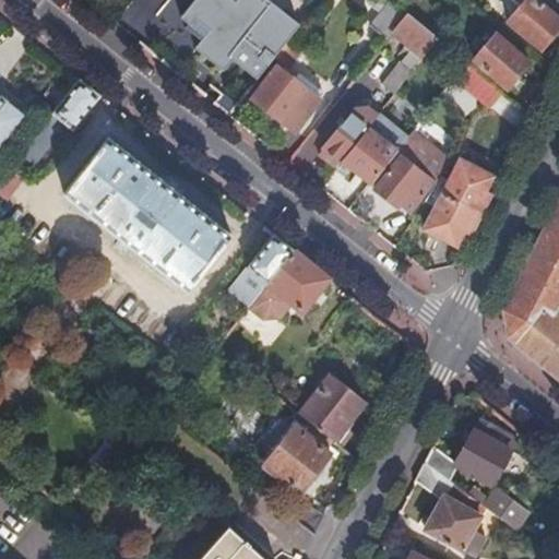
[(246,33),(204,0),(188,0),(163,32),(214,72),(246,33)]
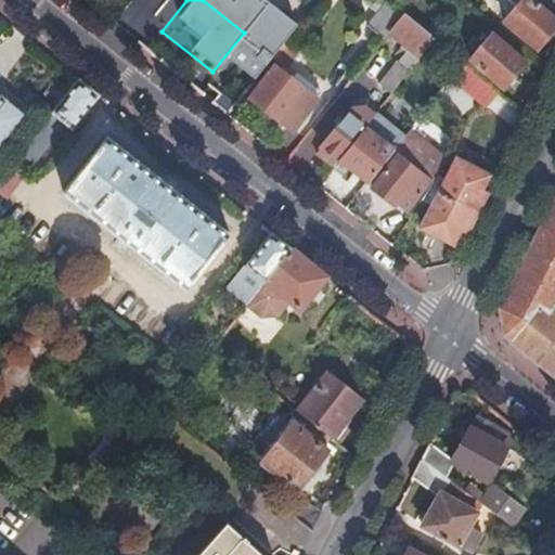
[(506,22),(539,49),(554,30),(554,21),(530,0),(507,0),(517,9),(506,22)]
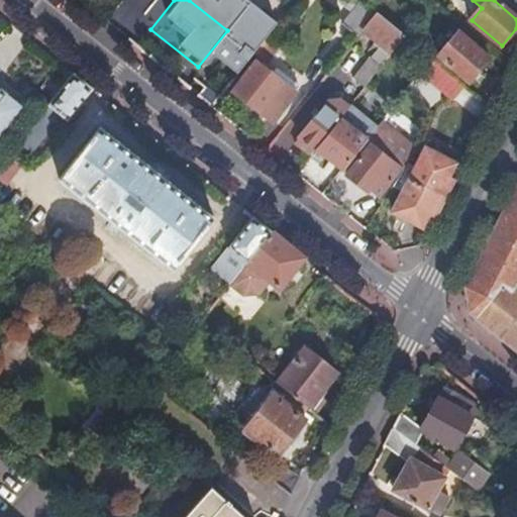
[(344,24),(359,36),(364,31),(378,14),(362,2),(344,24)]
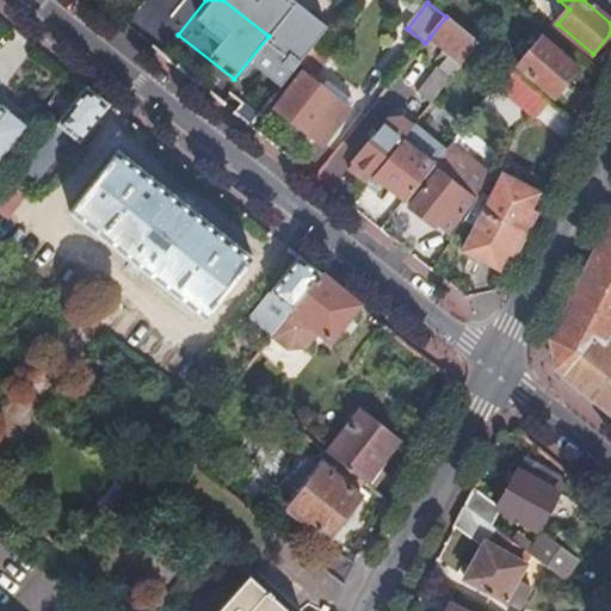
[(419,94),(431,104),(479,43),(446,17),(430,37),(452,55),(438,72),(437,71),(419,94)]
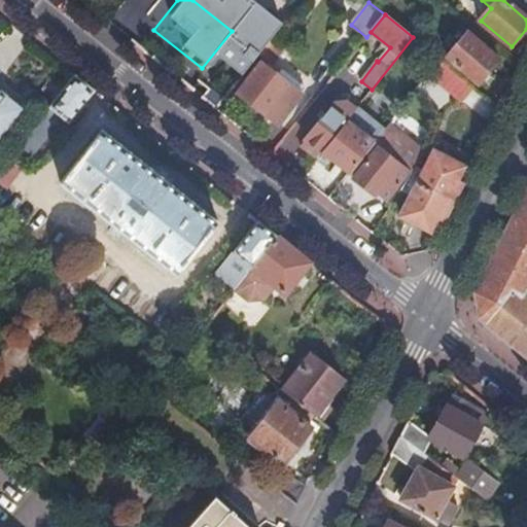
[(501,61),(469,33),(448,59),(480,84),(501,61)]
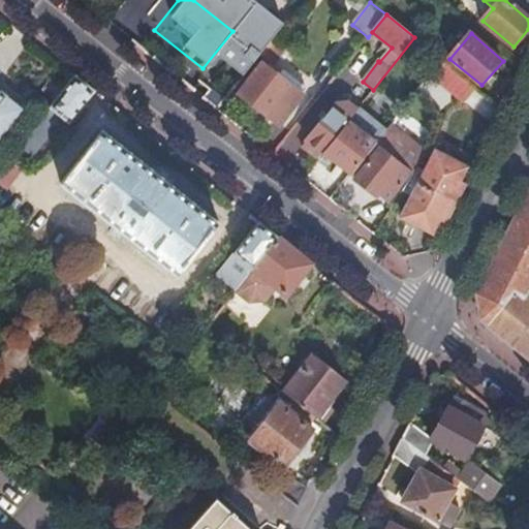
[(274,38),(263,51),(275,59),(284,47),(274,38)]
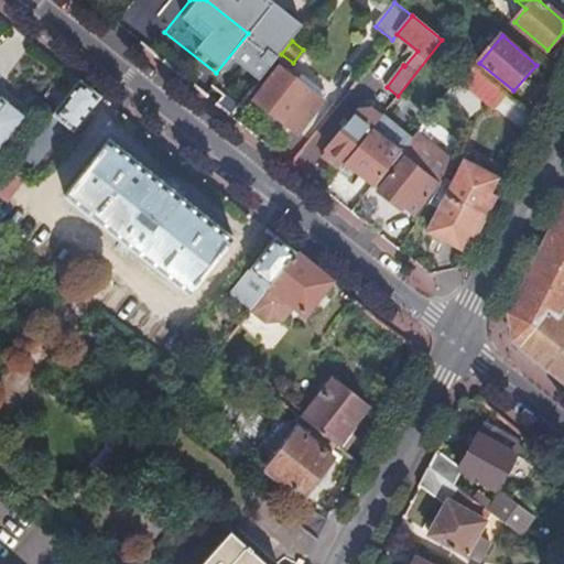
[(301,78),(282,64),(257,96),(300,131),(331,94),(305,74),(301,78)]
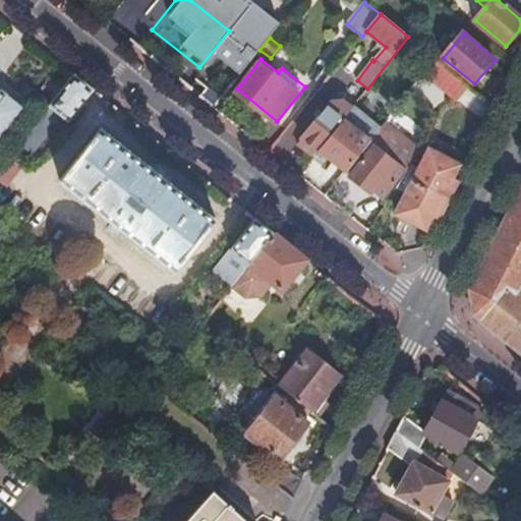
[(448,88),(457,76),(435,59),(426,70),(448,88)]
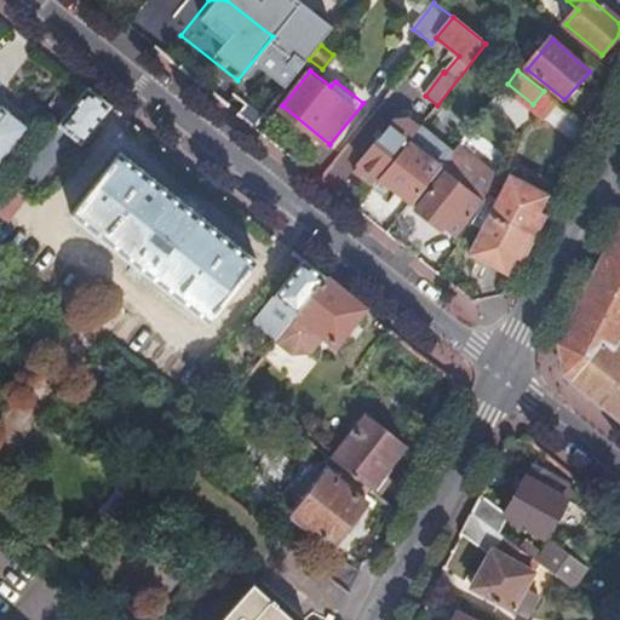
[(64,116),(57,125),(81,144),(112,105),(87,87),(72,107),(64,116)]
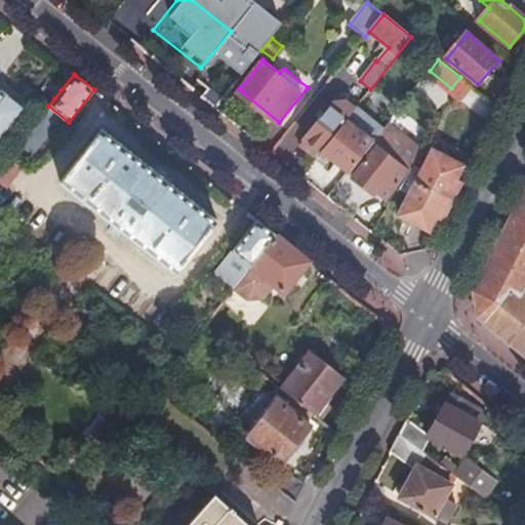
[(42,89),(54,98),(61,90),(48,80),(42,89)]
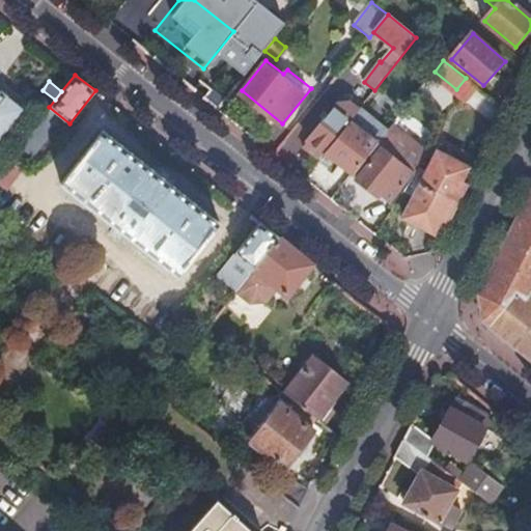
[(0,136),(22,107),(0,89),(0,136)]
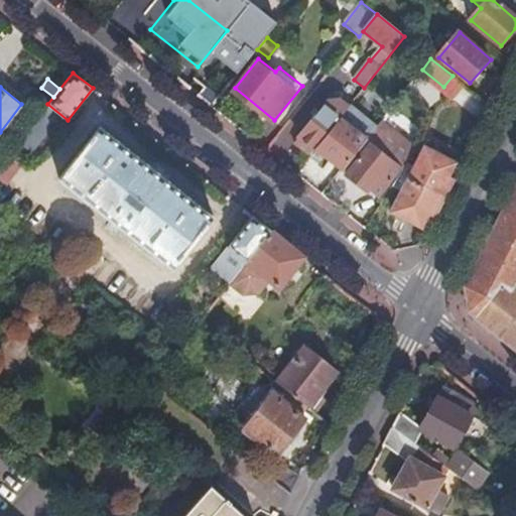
[(310,156),(315,150),(349,108),(341,101),(332,102),(327,107),(325,107),(300,138),(302,139),(297,145),(310,156)]
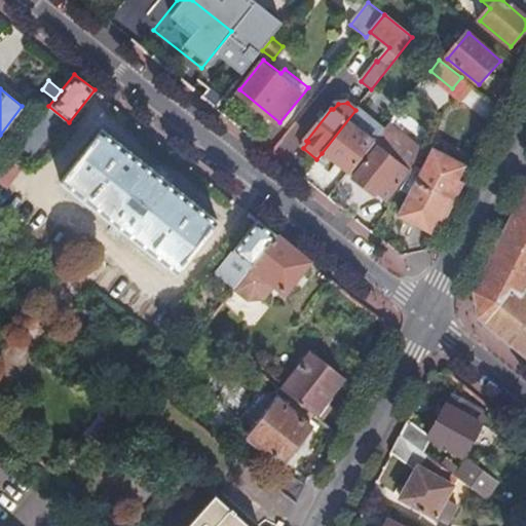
[(322,153),(349,174),(360,160),(383,130),(355,110),(322,153)]
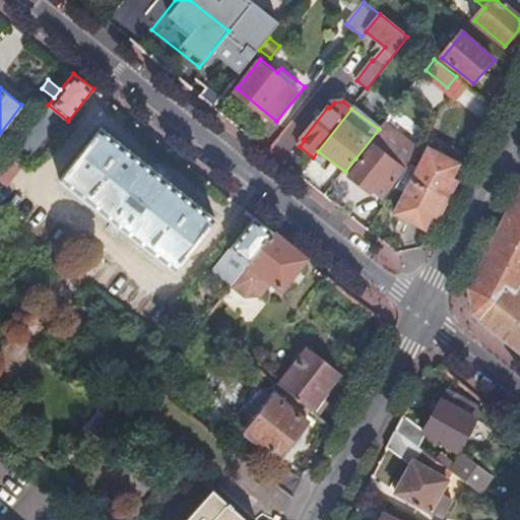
[(44,110),(17,143),(28,151),(55,118),(44,110)]
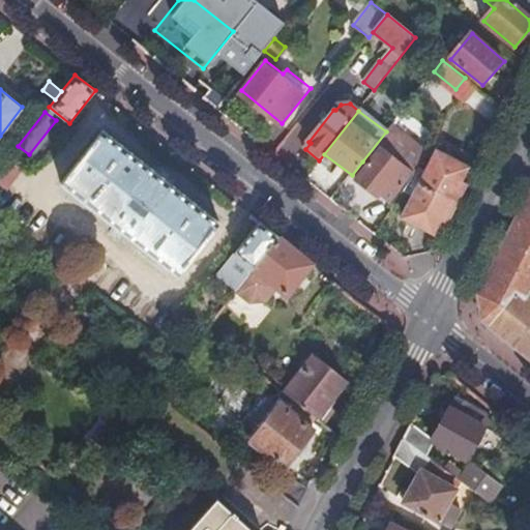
[(386,131),(362,162),(367,167),(356,181),(375,196),(377,193),(387,200),(409,173),(407,171),(404,168),(406,166),(410,168),(422,151),(390,125),(386,131)]
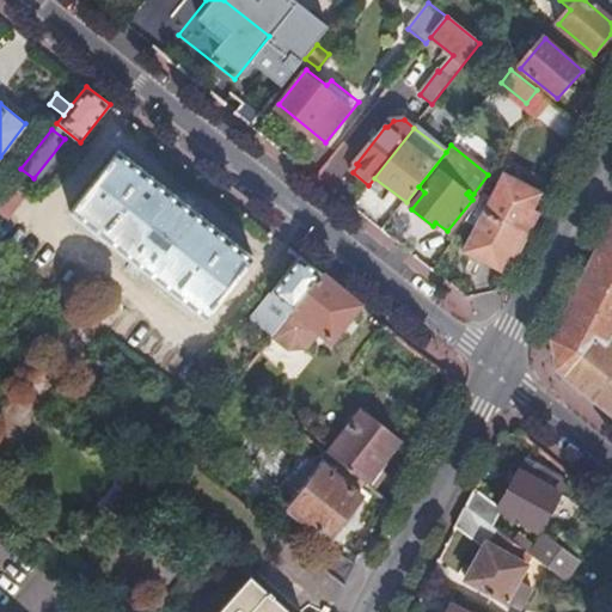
[(254,257),(118,151),(72,212),(204,317),(254,257)]
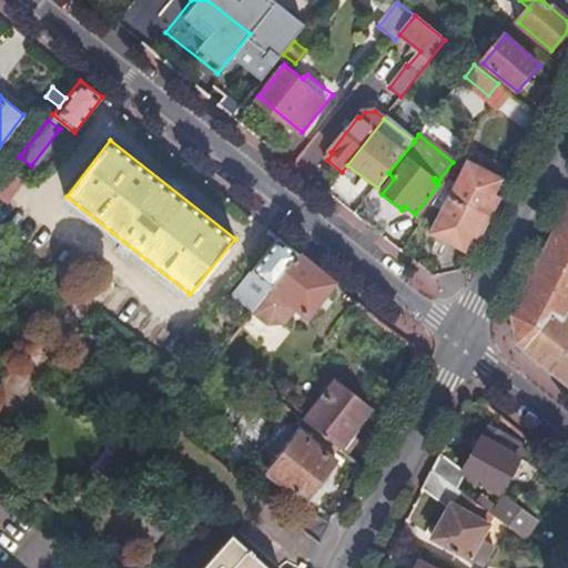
[(449,199),(489,219),(499,199),(493,195),(500,181),(468,165),(449,199)]
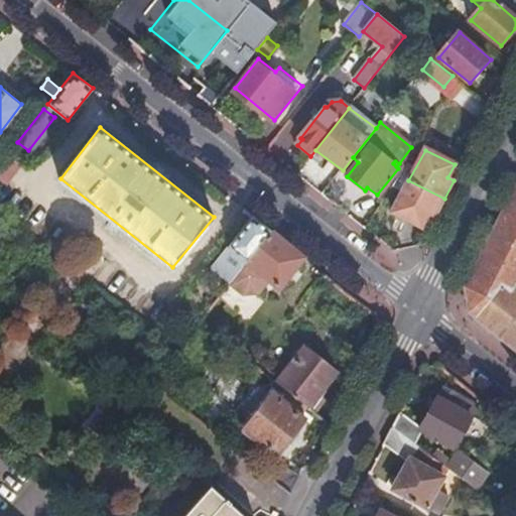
[(429,214),(434,217),(444,199),(408,180),(400,176),(393,186),(403,191),(392,212),(422,226),(429,214)]
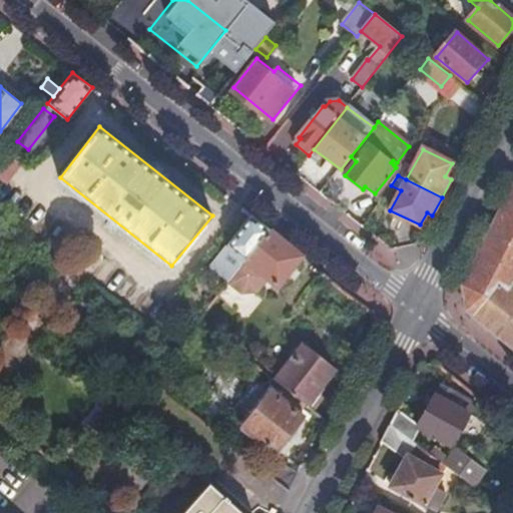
[(512,187),(463,287),(468,312),(512,347),(512,289),(510,287),(512,280),(512,187)]
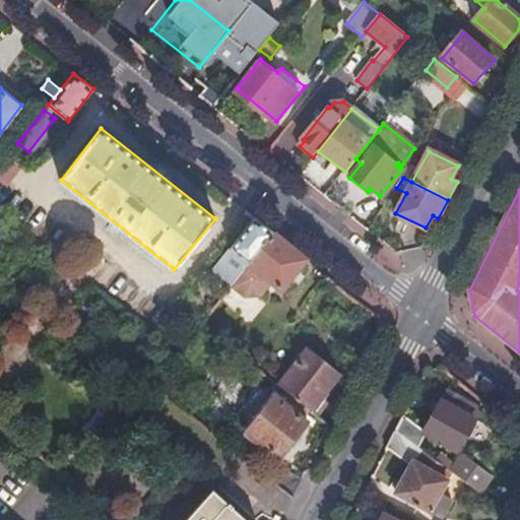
[(273,232),(254,217),(224,256),(239,267),(235,272),(238,276),(244,269),(273,232)]
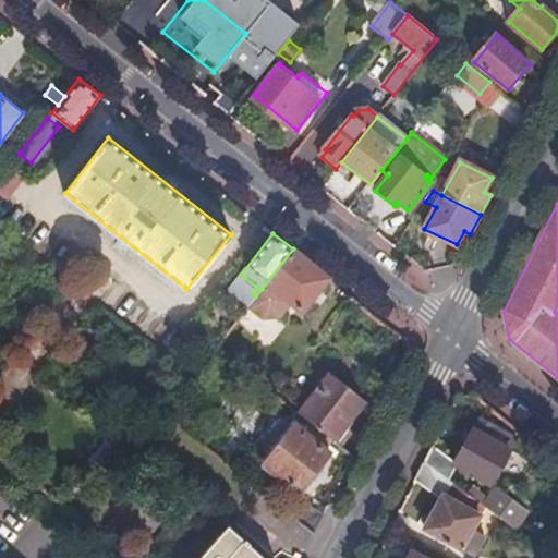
[(293,249),(262,289),(267,293),(273,287),(303,311),(328,277),(293,249)]
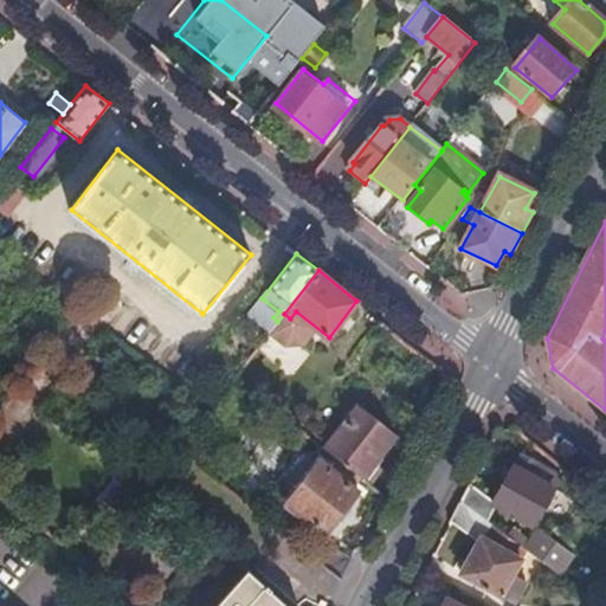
[(239,399),(247,388),(234,378),(226,388),(239,399)]
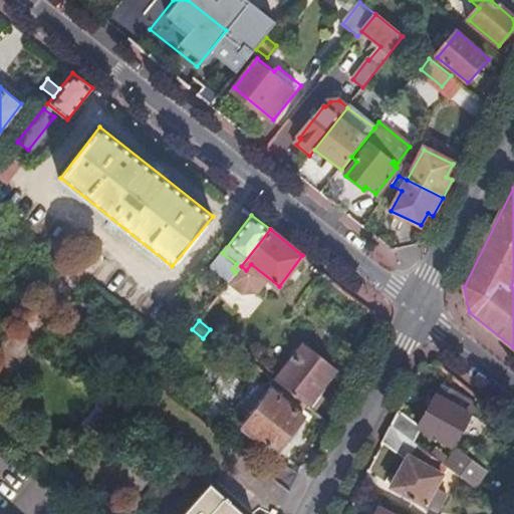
[(304,404),(309,408),(320,394),(319,393),(336,369),(304,344),(275,380),(281,386),(304,404)]
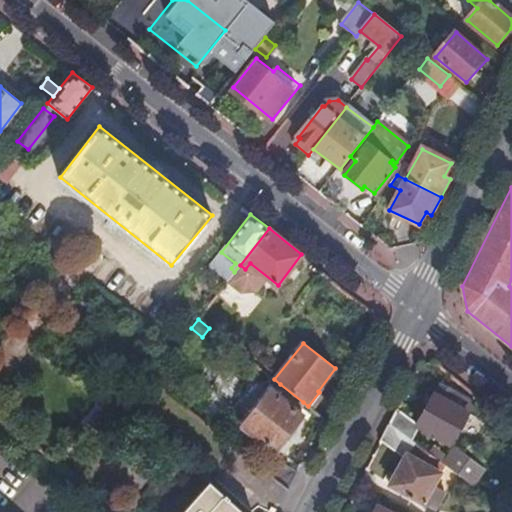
[(417,423),(397,409),(390,423),(413,440),(420,426),(450,443),(473,402),(455,391),(455,389),(443,383),(436,394),(435,394),(417,423)]
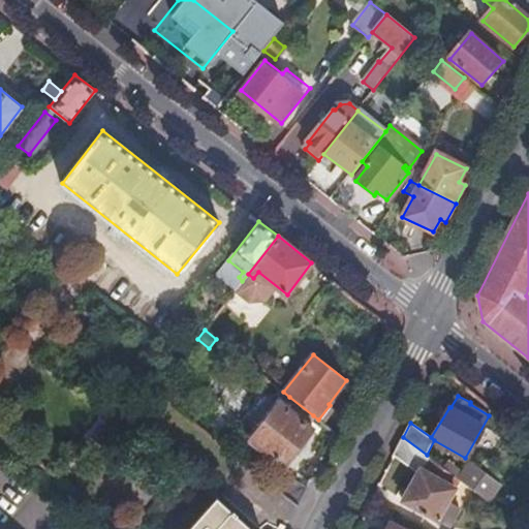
[(307,425),(313,415),(289,397),(283,406),(279,403),(251,439),(283,464),(311,429),(307,425)]
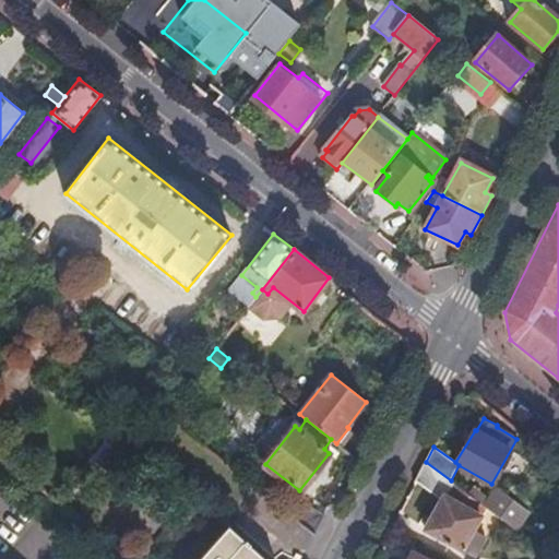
[(426,462),(417,478),(442,498),(427,528),(476,557),(487,535),(474,528),(485,506),(484,504),(451,480),(426,462)]
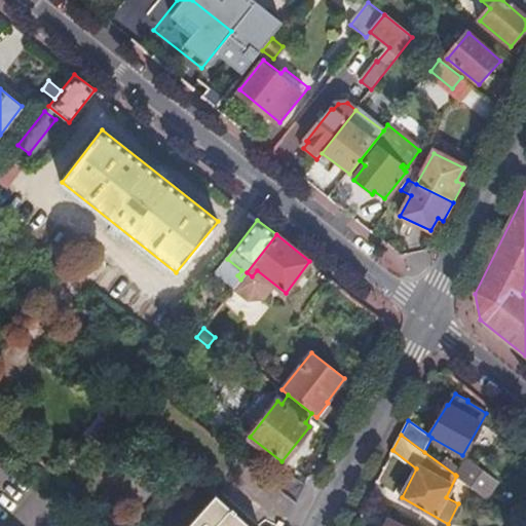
[(456,476),(486,497),(498,481),(467,459),(455,475),(456,476)]
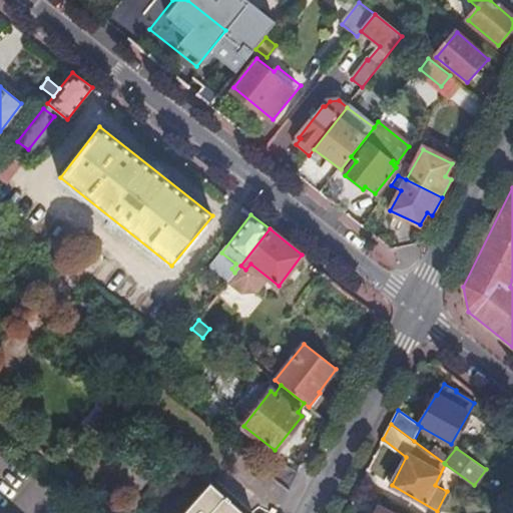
[(75,475),(80,469),(72,463),(66,470),(73,476),(75,475)]
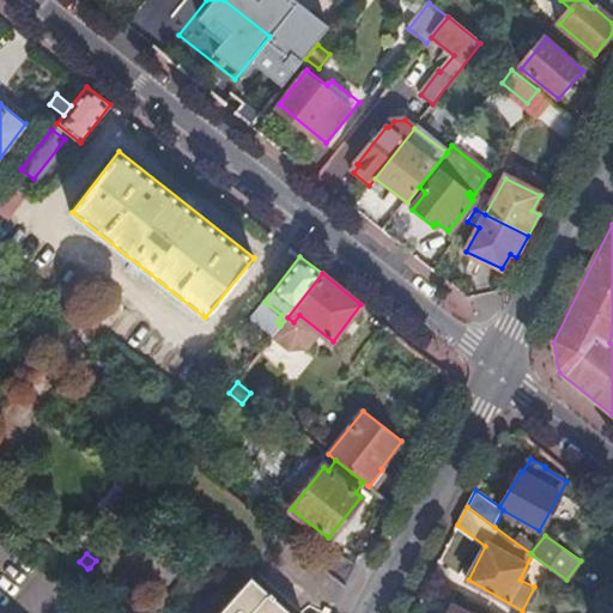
[(218,612),(292,612),(252,576),(218,612)]
